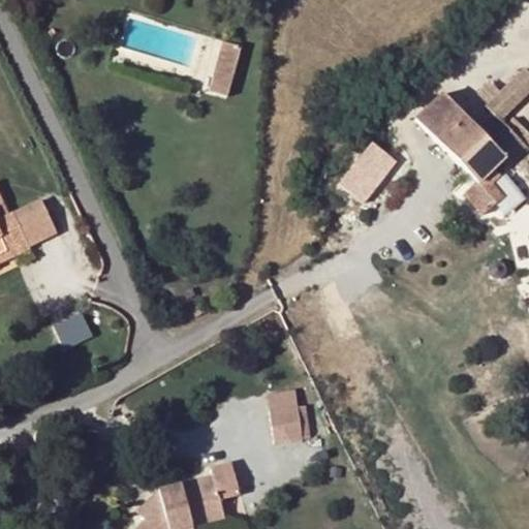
[(231,82),(241,48),(223,42),(213,78),(231,82)]
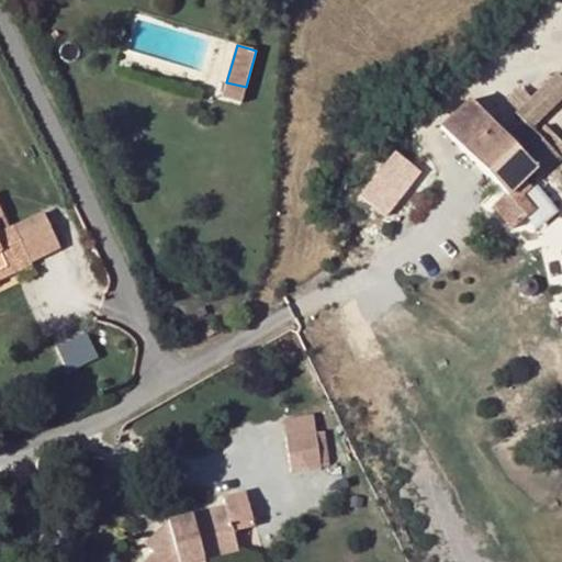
[(242,103),(246,87),(226,82),(223,98),(242,103)]
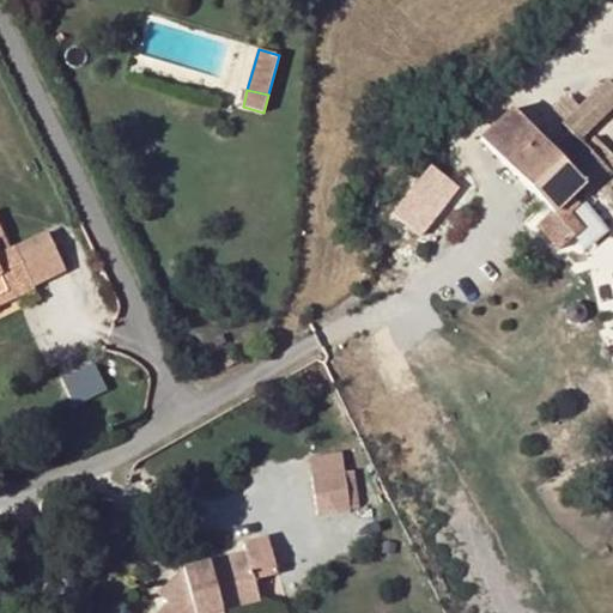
[(596,192),(612,173),(612,171),(599,159),(608,151),(595,137),(586,149),(570,132),(552,150),(510,108),(480,139),(548,211),(534,224),(558,250),(569,240),(578,230),(568,219),(577,208),(570,200),(586,182),(596,192)]
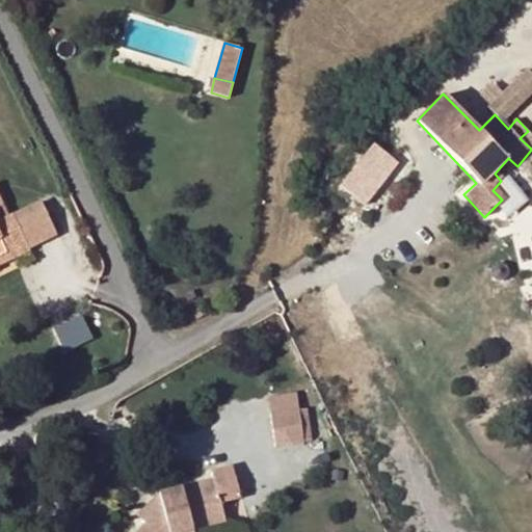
[(520,138),(531,149),(531,134),(528,131),(520,138)]
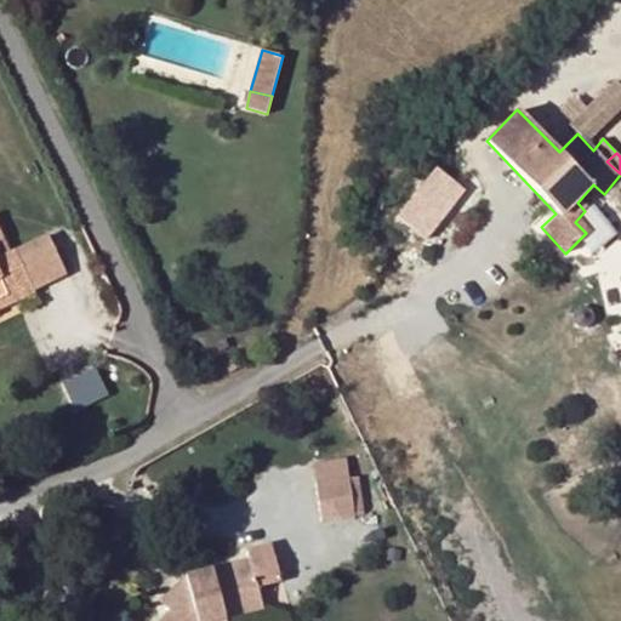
[(392,214),(405,227),(431,201),(417,188),(392,214)]
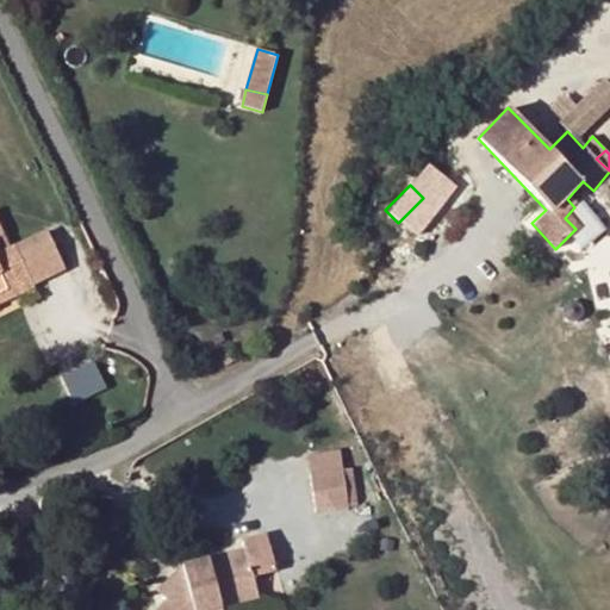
[(576,229),(566,238),(580,253),(607,226),(580,201),(574,207),(565,218),(576,229)]
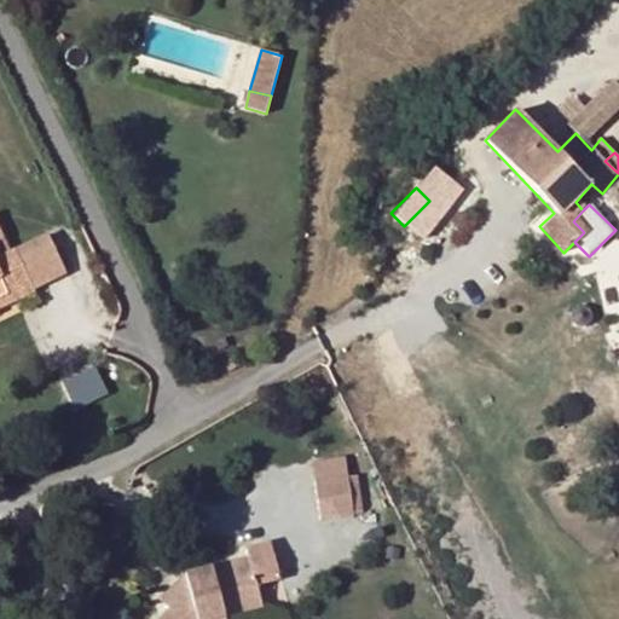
[(0,317),(0,316),(0,310),(36,293),(35,291),(17,254),(16,253),(12,254),(3,259),(0,253),(0,242),(5,239),(0,229),(0,317)]
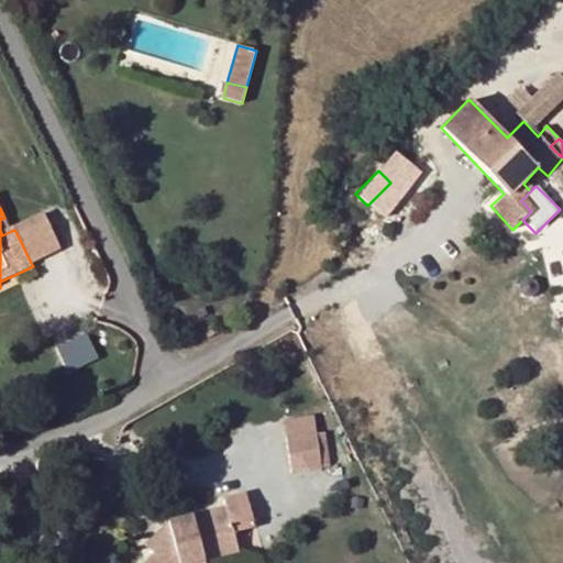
[(64,249),(47,216),(15,231),(32,265),(64,249)]
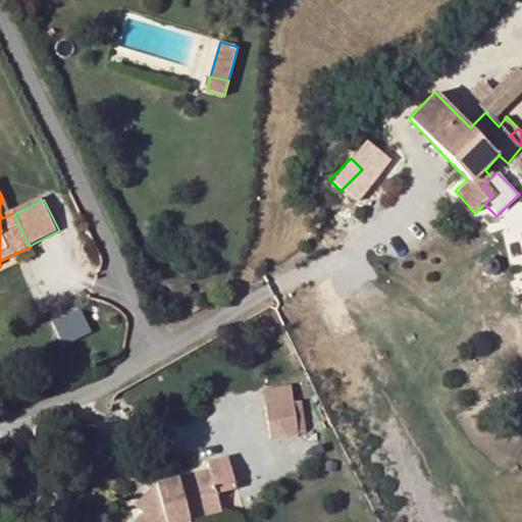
[(10,214),(4,202),(0,204),(0,213),(2,218),(10,214)]
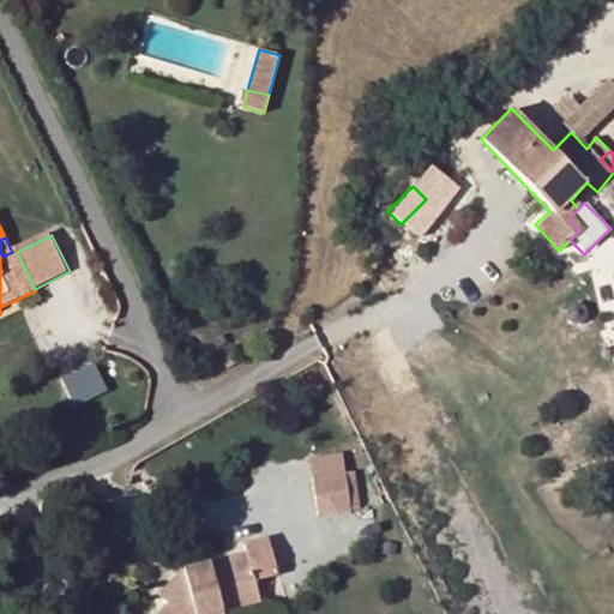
[(365,509),(359,471),(347,473),(343,452),(311,456),(319,515),(365,509)]
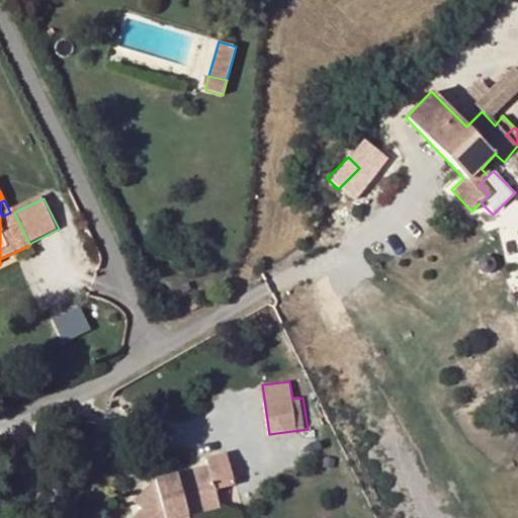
[(201,465),(151,488),(159,503),(145,514),(141,517),(165,517),(182,510),(214,496),(207,479),(229,469),(214,438),(194,448),(201,465)]
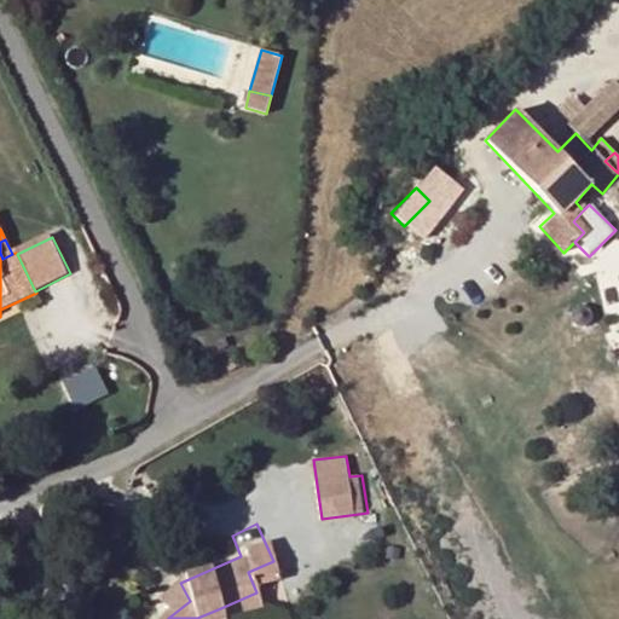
[(190,601),(180,583),(161,599),(173,614),(190,601)]
